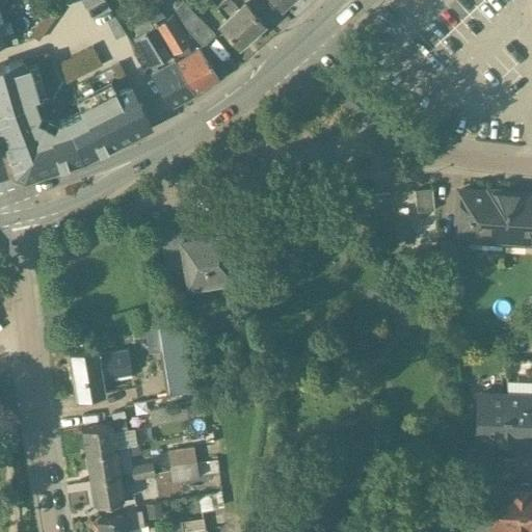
[(238,5),(234,0),(222,0),(216,6),(224,16),(218,22),(238,45),(263,23),(243,0),(238,5)]
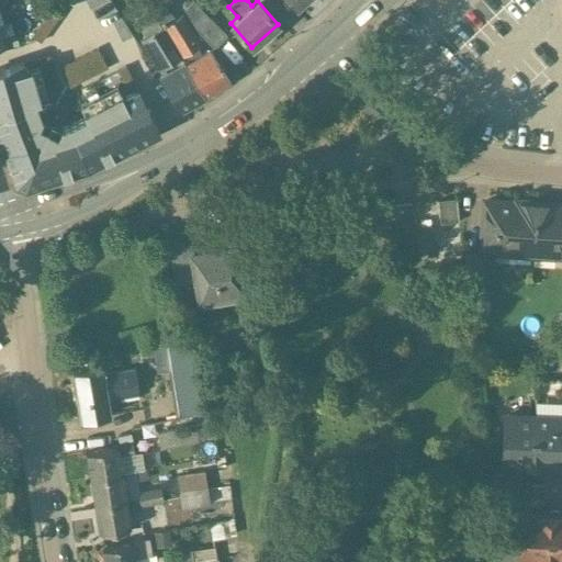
[(287,0),(295,9),(305,0),(287,0)]
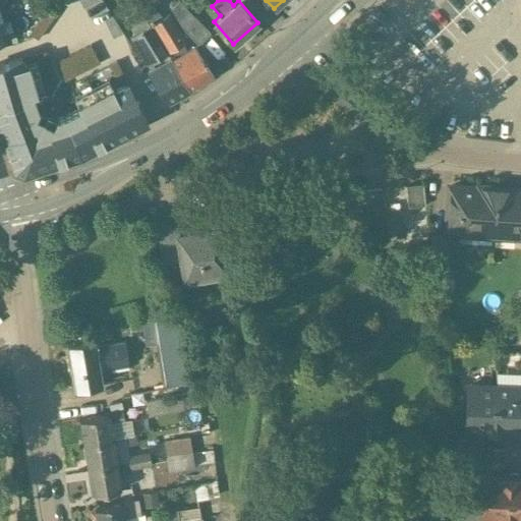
[(205,26),(190,12),(180,22),(182,30),(197,46),(211,33),(205,26)]
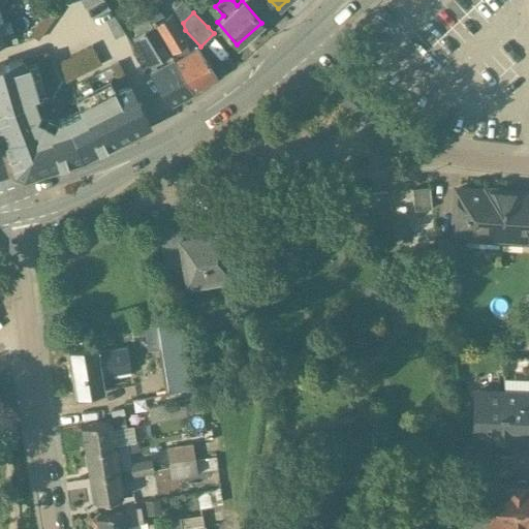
[(197,49),(182,57),(177,50),(183,45),(172,27),(158,35),(193,91),(216,79),(197,49)]
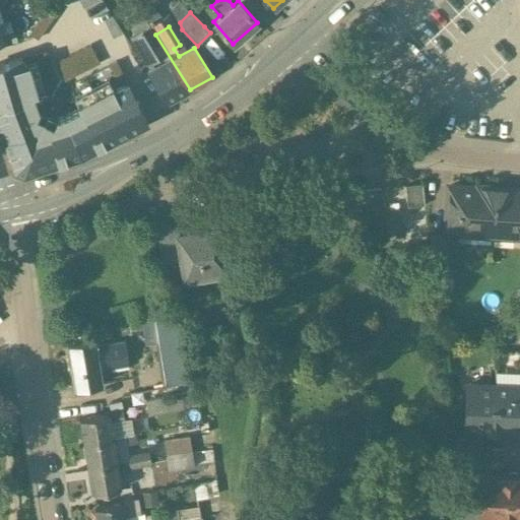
[(190,89),(155,35),(142,42),(153,60),(159,56),(165,63),(148,72),(167,102),(190,89)]
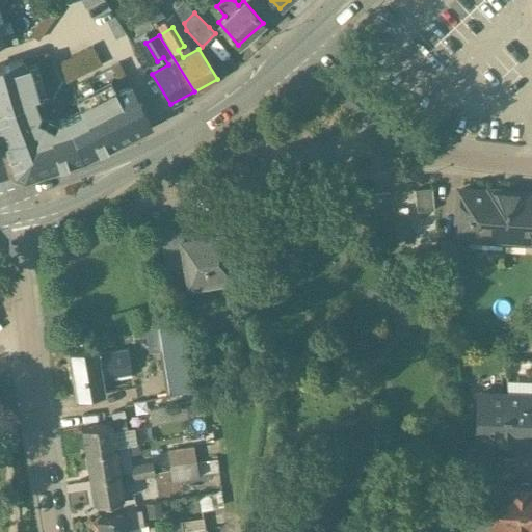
[(95,46),(55,60),(63,81),(103,65),(95,46)]
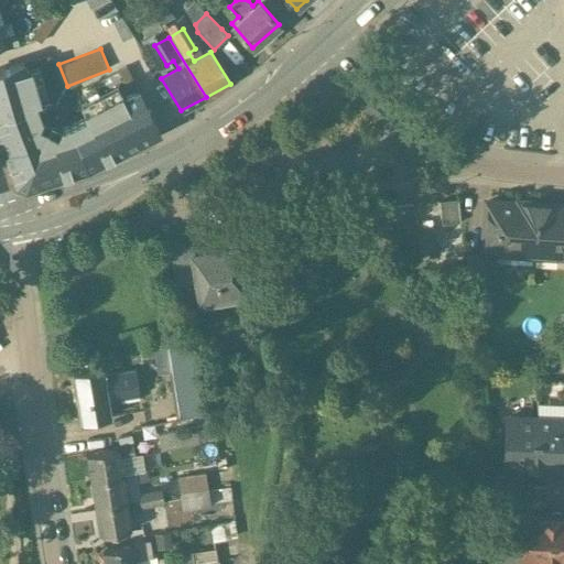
[(139,99),(74,131),(87,167),(87,169),(158,133),(139,99)]
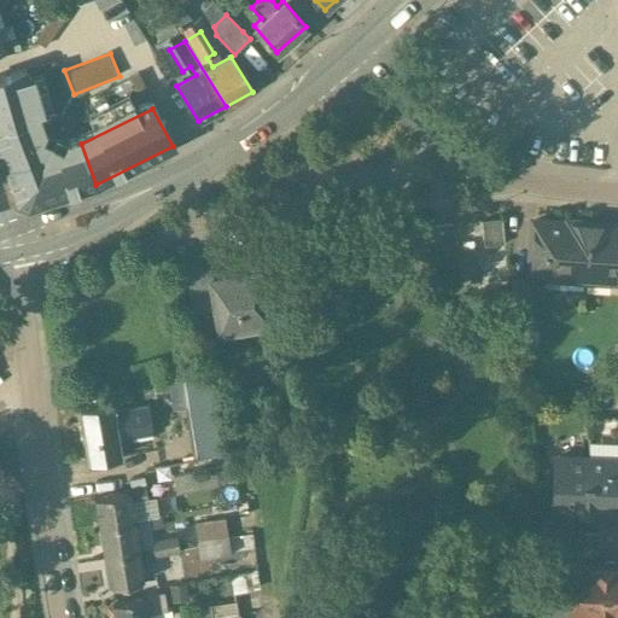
[(74,124),(51,151),(53,151),(58,163),(51,165),(56,176),(63,196),(95,184),(81,144),(74,124)]
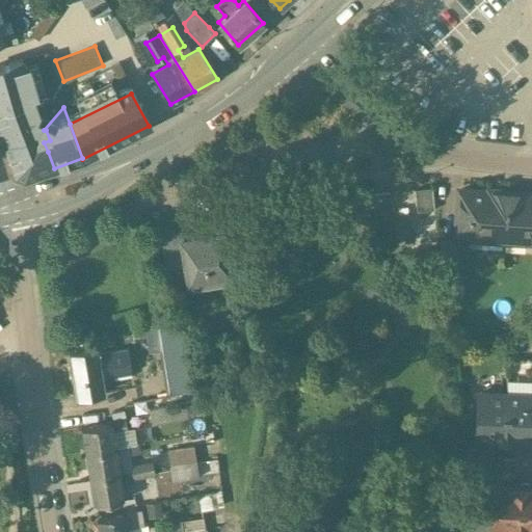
[(12,164),(48,152),(44,142),(50,140),(46,130),(44,130),(40,132),(41,133),(5,148),(12,164)]
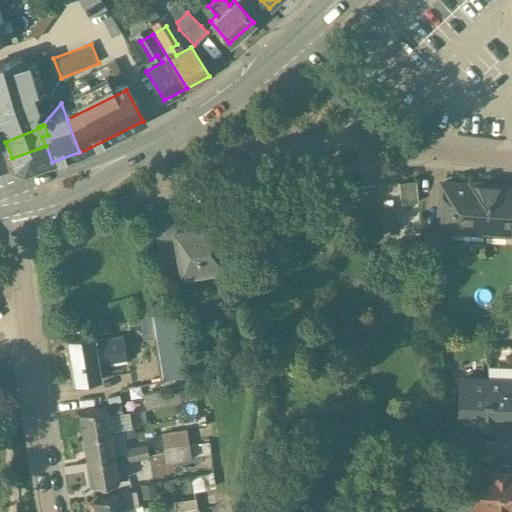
[(46,146),(12,158),(16,168),(22,171),(52,162),(46,146)]
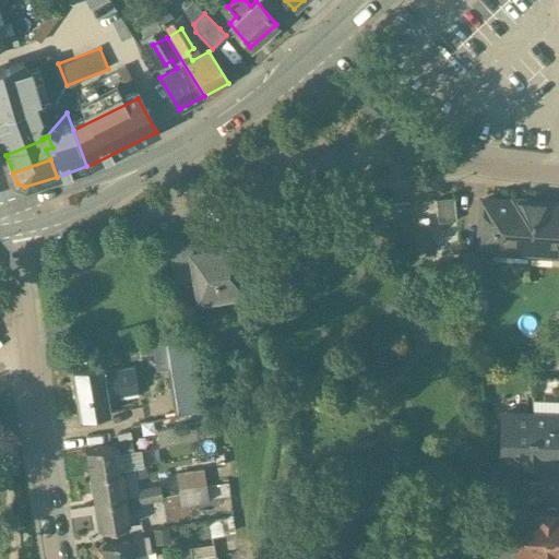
[(453,195),(435,198),(438,222),(456,219),(453,195)]
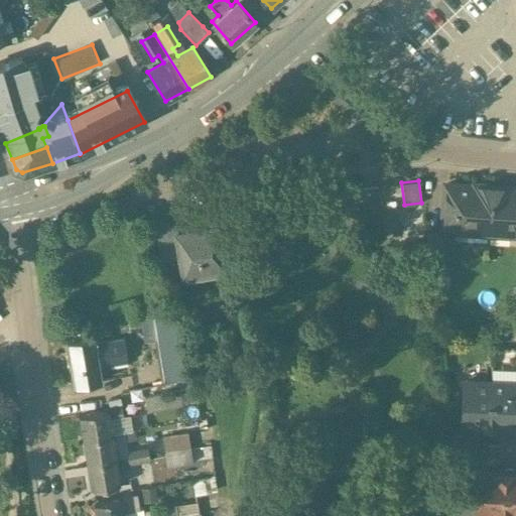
[(474,186),(445,184),(442,224),(445,229),(467,230),(472,226),(489,227),(492,185),(474,184),(474,186)]
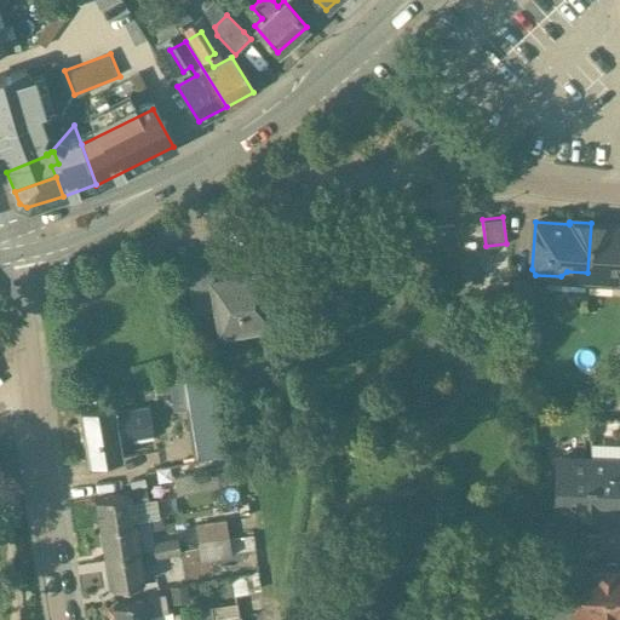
[(619,227),(612,227),(612,224),(591,223),(587,273),(608,274),(613,280),(619,280),(619,227)]
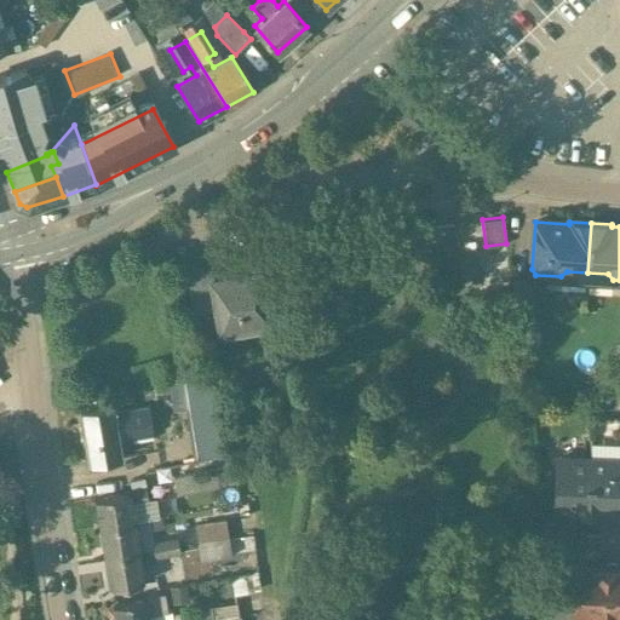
[(260,270),(212,279),(211,275),(208,274),(207,271),(205,270),(201,270),(199,271),(196,271),(194,273),(193,275),(191,277),(191,281),(196,310),(214,306),(219,329),(270,321),(260,270)]
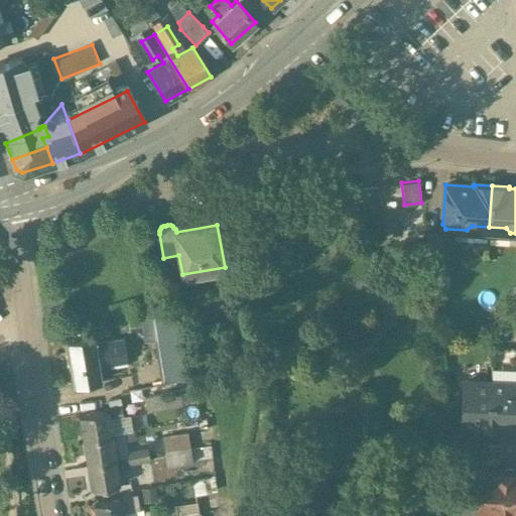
[(452,236),(425,234),(429,271),(448,272),(452,236)]
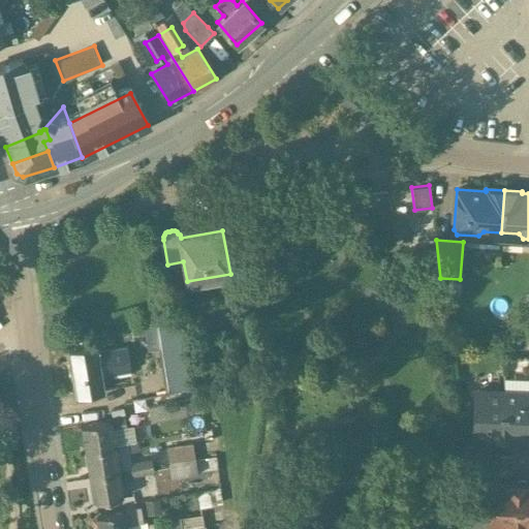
[(183,320),(155,325),(166,393),(193,387),(183,320)]
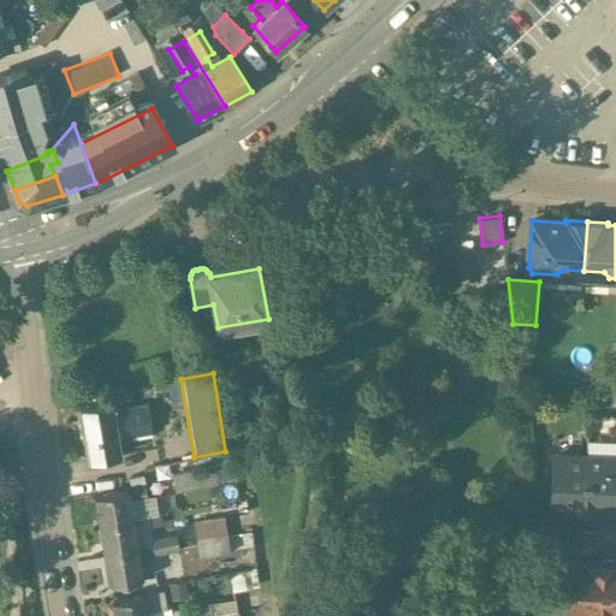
[(112,404),(80,409),(88,460),(120,455),(118,438),(150,432),(146,404),(113,410),(112,404)]
